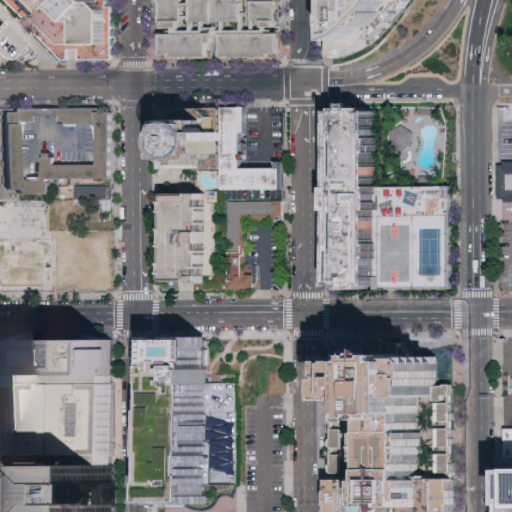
[(0,0),(107,0),(109,63),(56,64),(0,1),(0,0)]
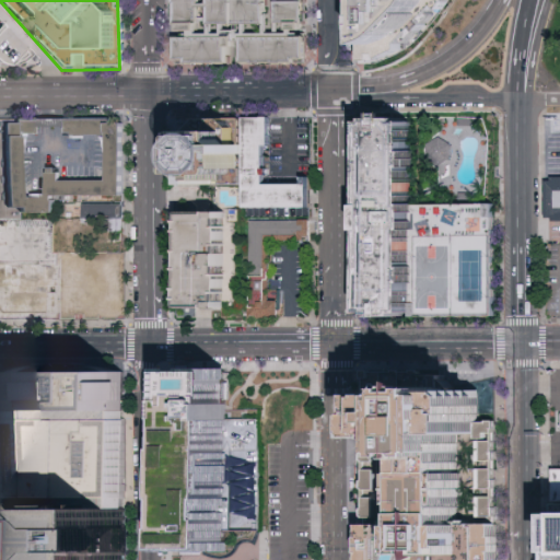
[(178,0),(200,0),(200,25),(178,25),(178,0)]
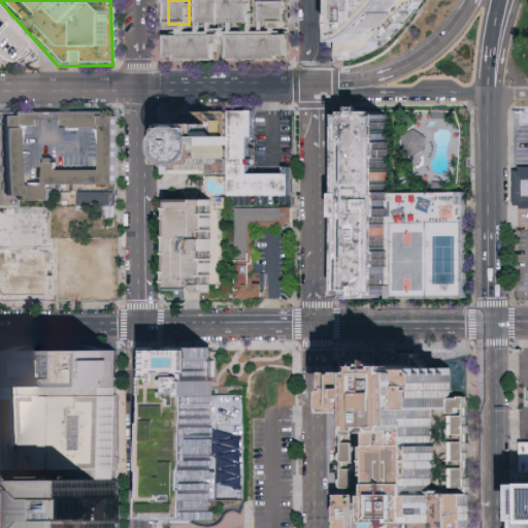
[(201,0),(252,0),(252,23),(201,23),(201,0)]
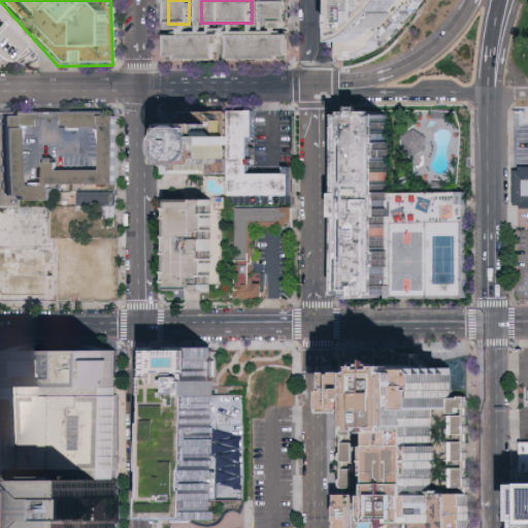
[(426,0),(425,2),(392,37),(370,55),(355,64),(342,65),(341,0),(426,0)]
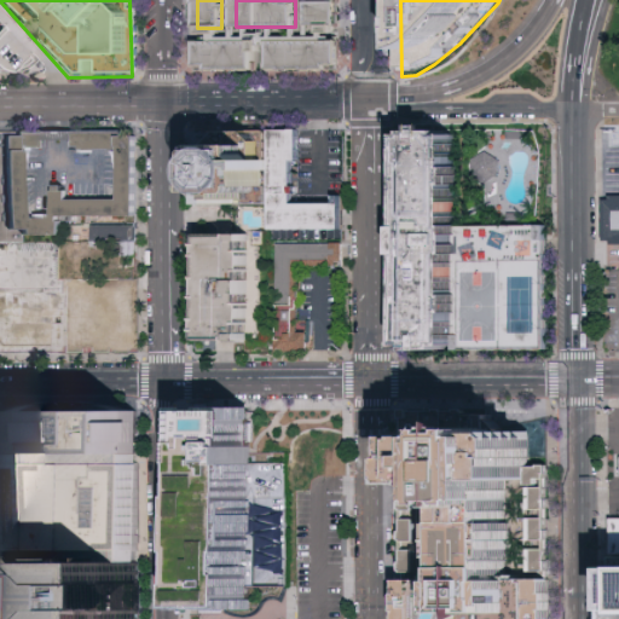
[(0,22),(0,65),(29,73),(38,44),(12,38),(15,25),(0,22)]
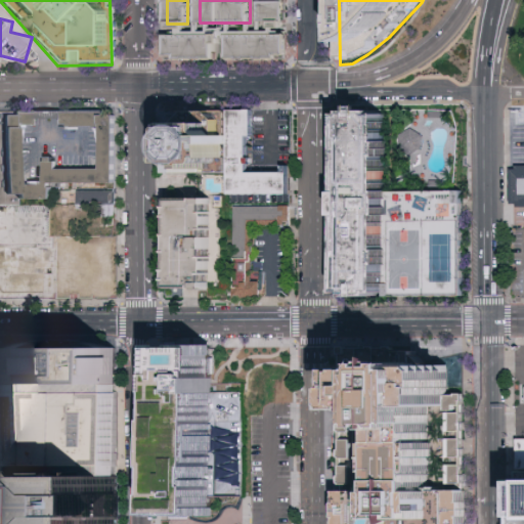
[(227,36),(286,35),(286,56),(228,57),(227,36)]
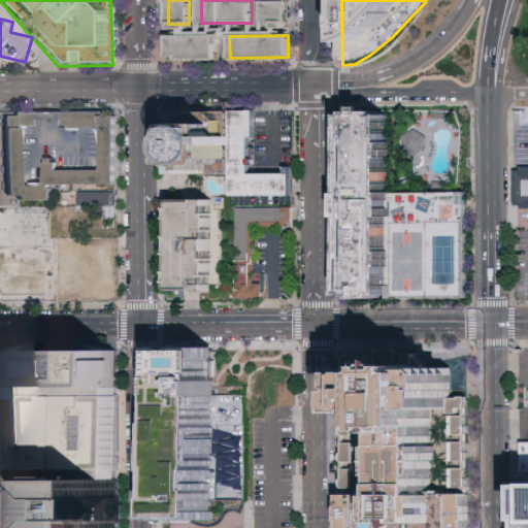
[(168,36),(216,36),(216,58),(167,58),(168,36)]
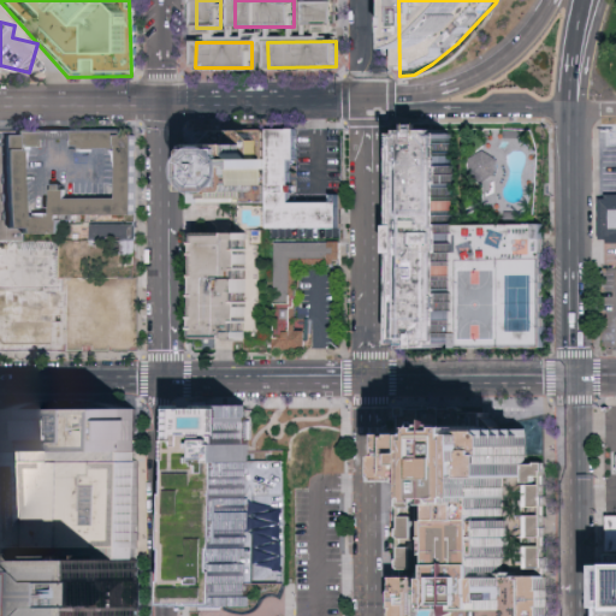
[(383,126),(450,125),(535,125),(537,219),(537,267),(538,338),(538,347),(398,348),(384,348),(383,126)]
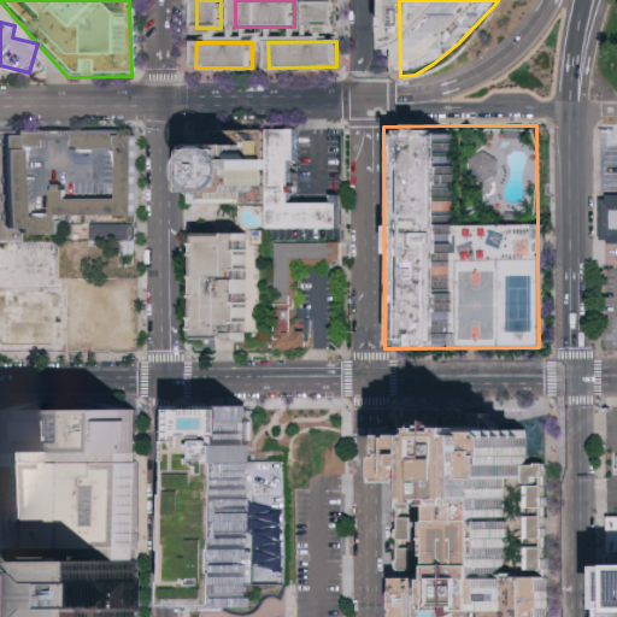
[(264,201),(195,200),(192,160),(222,127),(266,128),(264,201)]
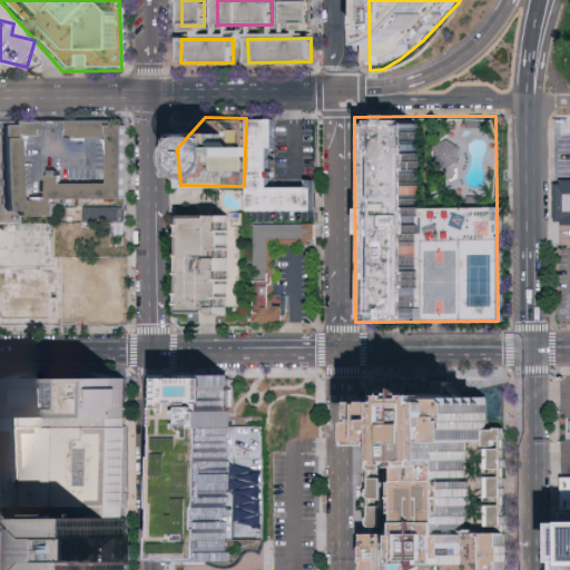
[(0,119),(0,223),(52,223),(52,204),(124,204),(123,119),(0,119)]
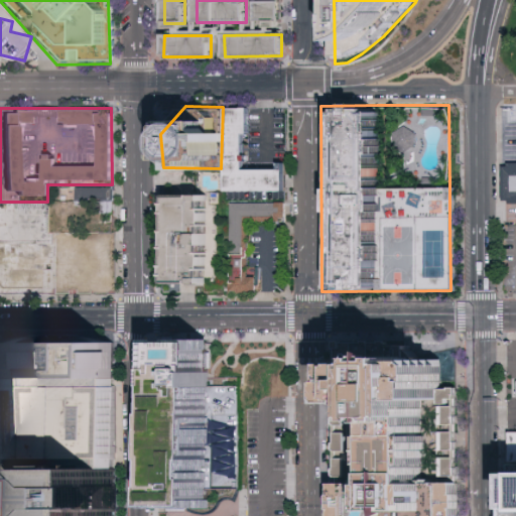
[(232,188),(232,155),(249,155),(249,168),(285,168),(285,159),(292,159),(292,188),(232,188)]
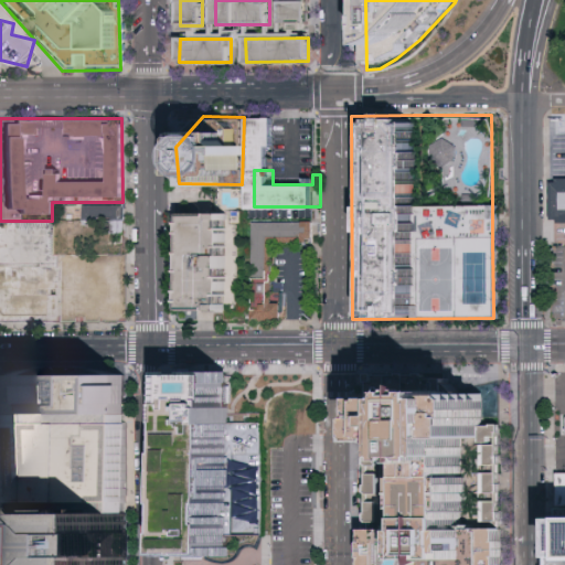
[(564,226),(554,226),(554,222),(547,222),(547,185),(554,185),(554,182),(564,182),(564,226)]
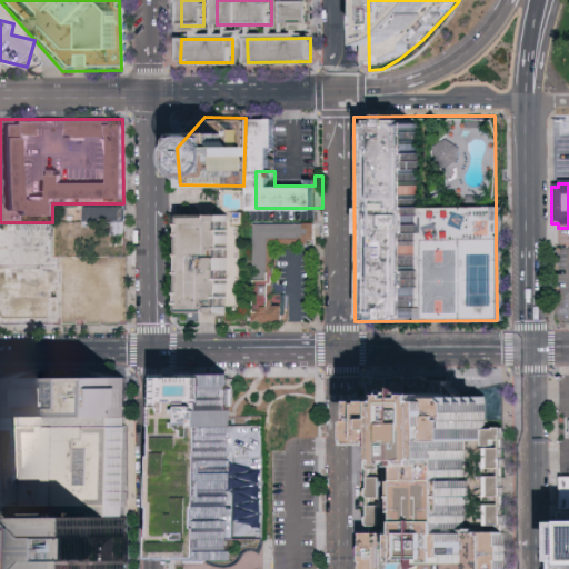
[(127,205),(86,205),(86,220),(63,220),(63,255),(76,255),(76,235),(88,235),(88,225),(106,225),(105,235),(97,235),(97,252),(118,252),(118,232),(127,232),(127,205)]
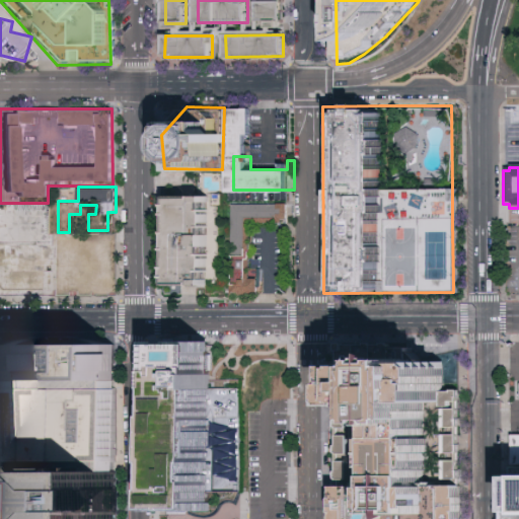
[(167,198),(168,285),(220,285),(218,197),(167,198)]
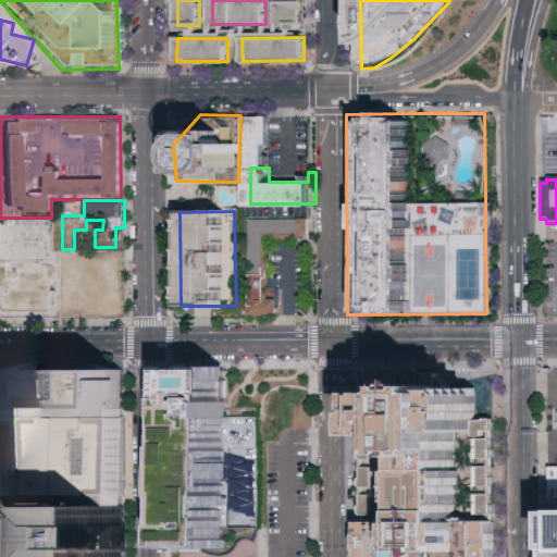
[(246,218),(248,313),(281,312),(280,297),(264,297),(263,233),(311,232),(310,217),(246,218)]
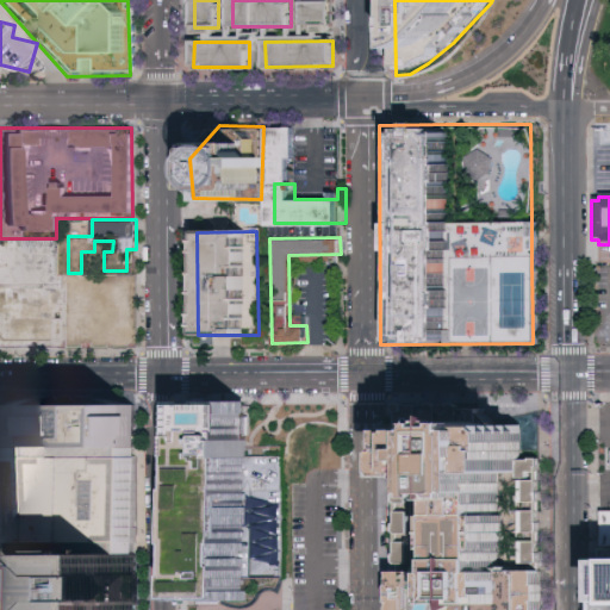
[(64,346),(134,346),(132,279),(107,279),(107,280),(86,280),(86,279),(64,279),(64,346)]
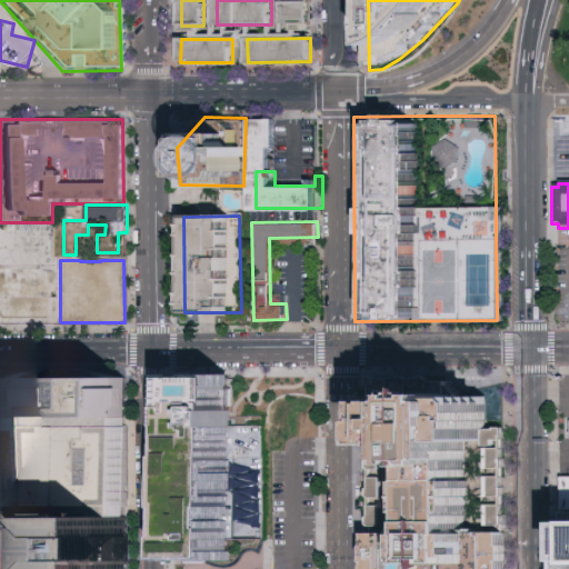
[(0,419),(0,377),(146,377),(145,420),(0,419)]
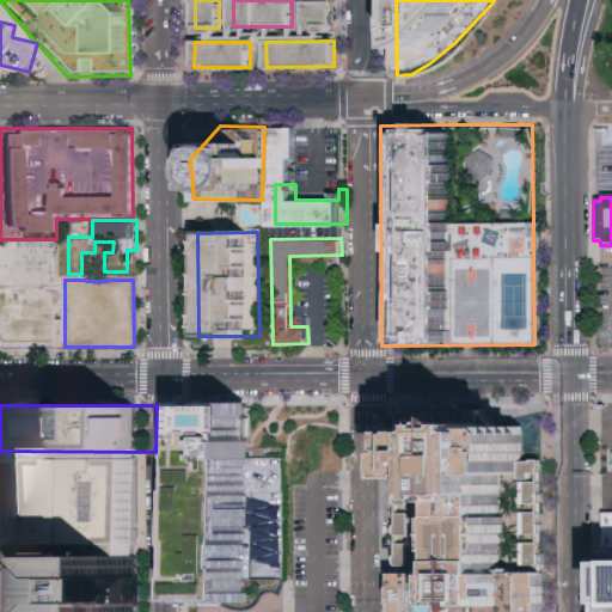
[(184,407),(248,405),(249,446),(286,446),(286,482),(288,579),(242,579),(242,601),(188,603),(184,407)]
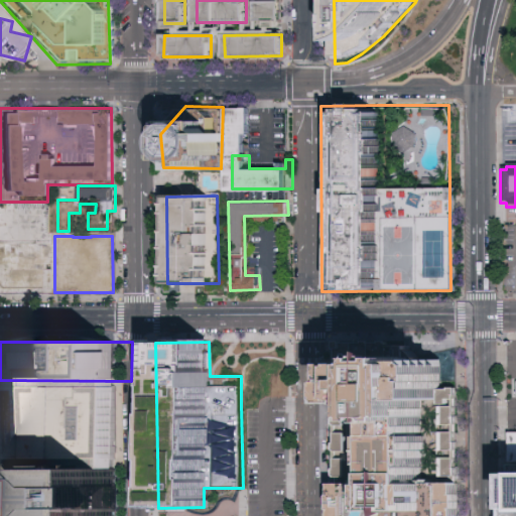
[(324,515),(455,515),(455,389),(439,388),(441,362),(418,362),(411,350),(403,342),(333,344),(324,364),(324,515)]
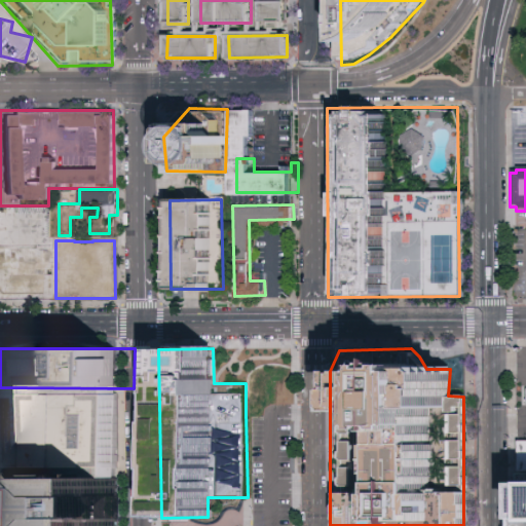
[(133,477),(0,477),(0,387),(134,388),(133,477)]
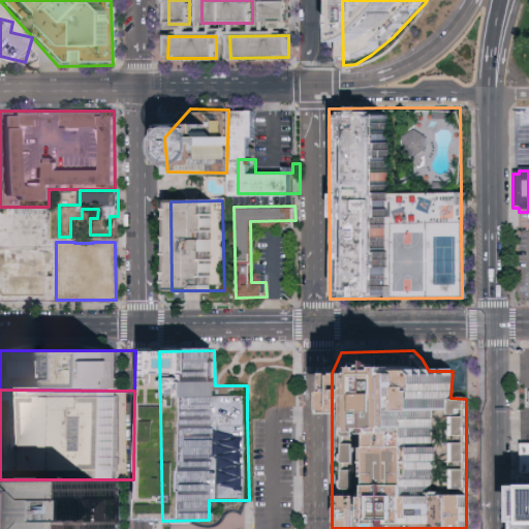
[(0,528),(0,479),(133,479),(133,528),(0,528)]
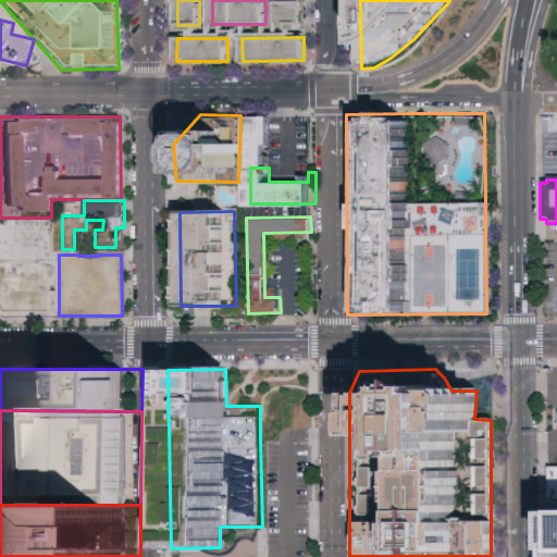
[(556,556),(556,507),(545,508),(545,556),(556,556)]
